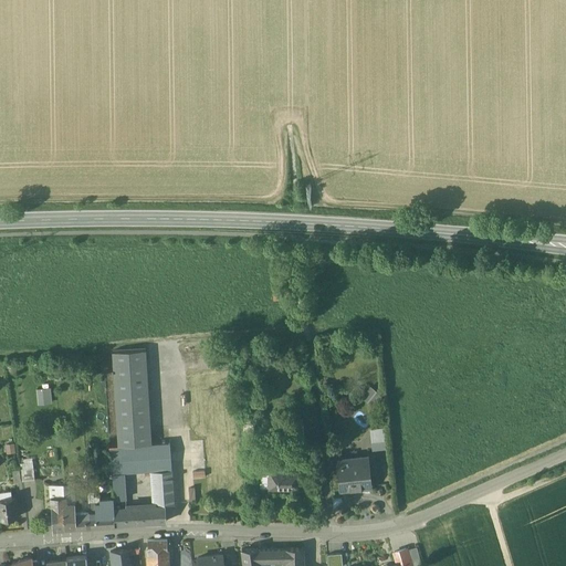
[(146,350),(114,353),(119,447),(152,444),(146,350)]
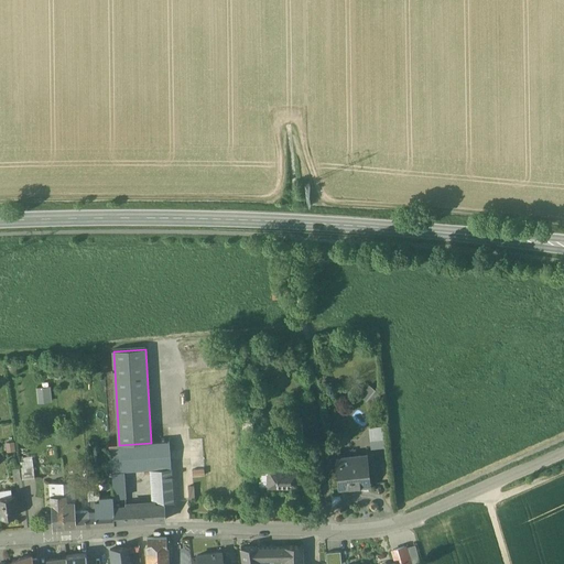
[(361,393),(366,399),(375,391),(370,386),(361,393)]
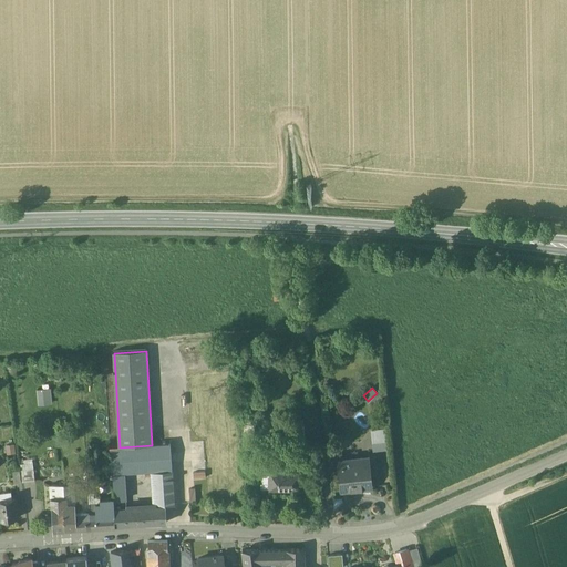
[(37,390),(38,405),(52,404),(51,389),(37,390)]
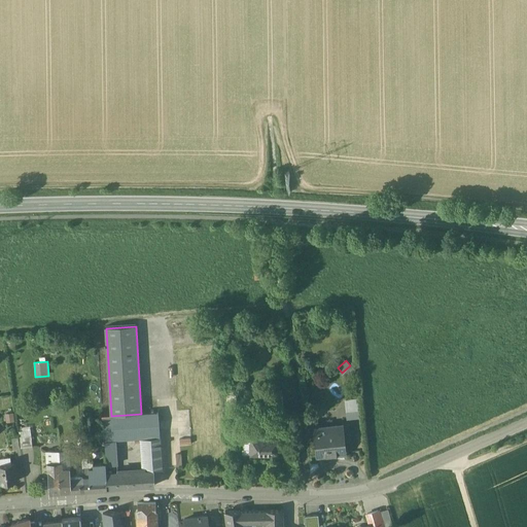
[(235,386),(225,387),(227,406),(237,405),(235,386)]
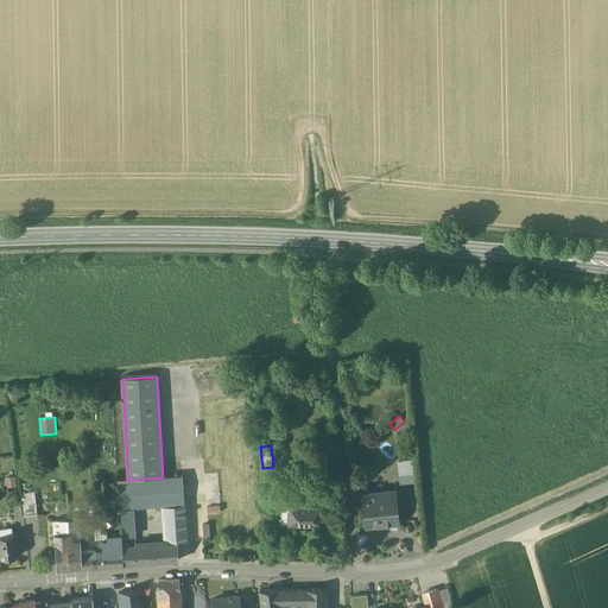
[(412,460),(397,461),(398,483),(413,482),(412,460)]
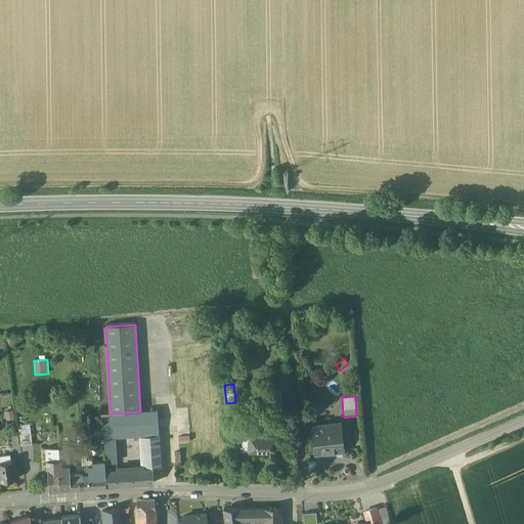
[(111,413),(101,415),(103,439),(104,439),(105,463),(117,463),(115,438),(142,436),(143,461),(161,460),(158,410),(140,411),(111,413)]
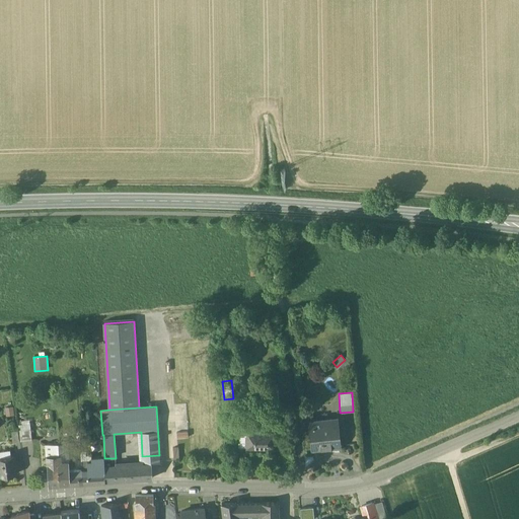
[(338,421),(312,423),(314,449),(341,446),(338,421)]
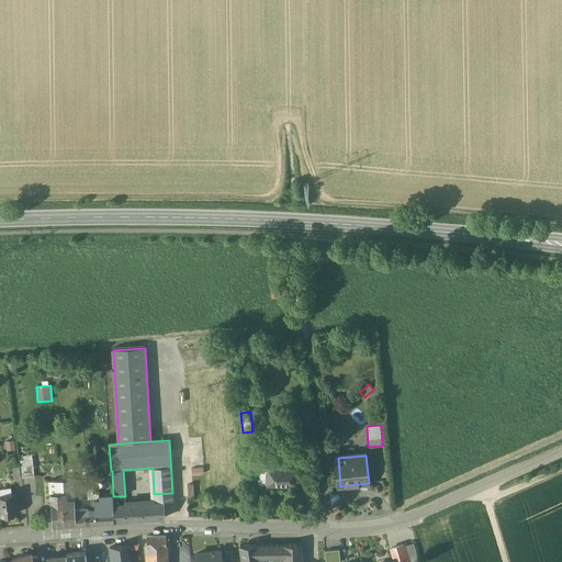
[(267,463),(258,463),(258,472),(265,472),(267,472),(267,463)]
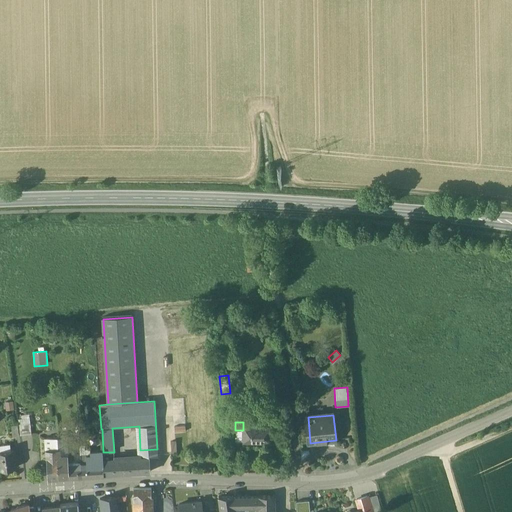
[(271,427),(253,426),(253,422),(243,422),(243,430),(243,442),(271,443),(271,427)]
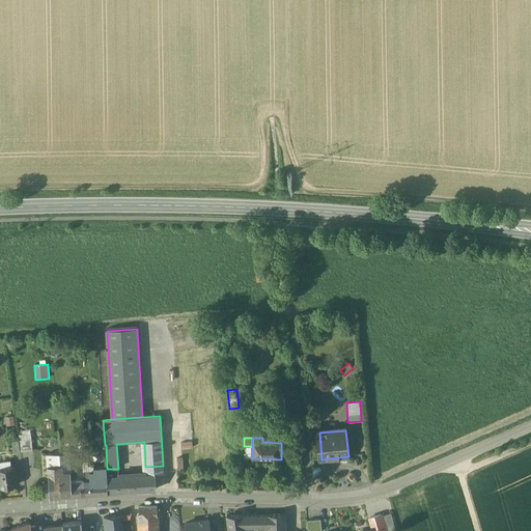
[(31,440),(20,441),(21,452),(32,451),(31,440)]
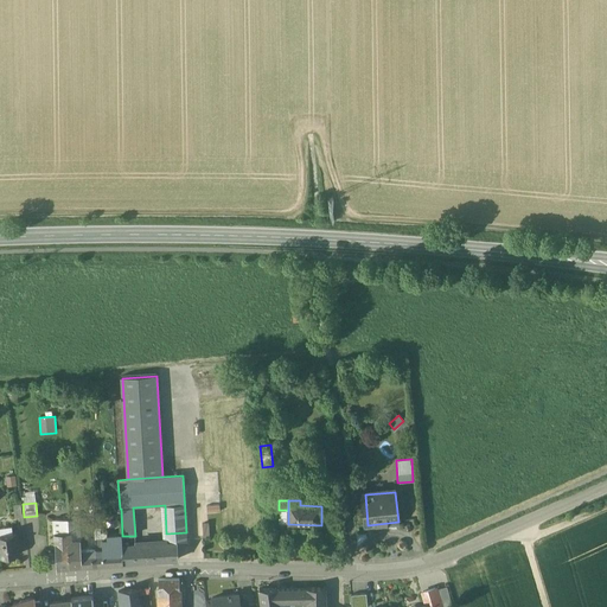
[(286,510),(279,510),(279,523),(280,524),(288,524),(288,510),(286,510)]
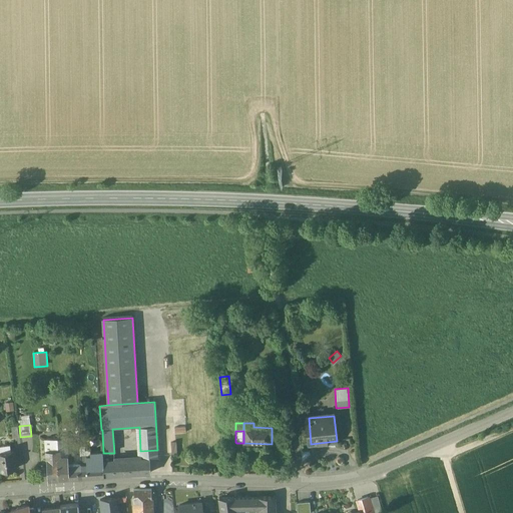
[(79,437),(67,438),(67,447),(79,446),(79,437)]
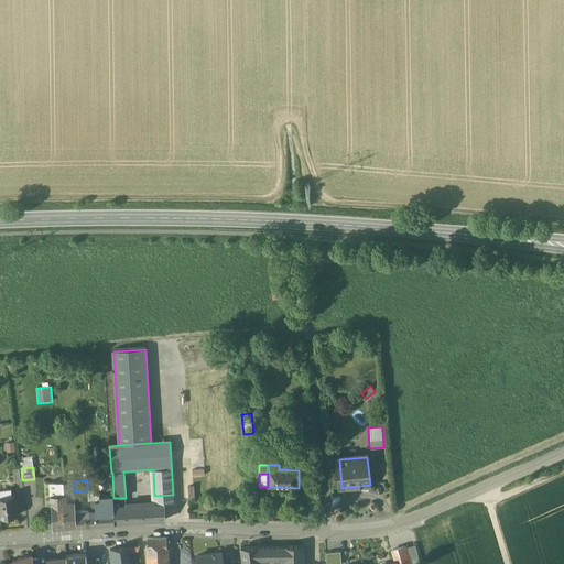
[(65,481),(50,483),(51,496),(74,494),(74,491),(74,481),(65,481)]
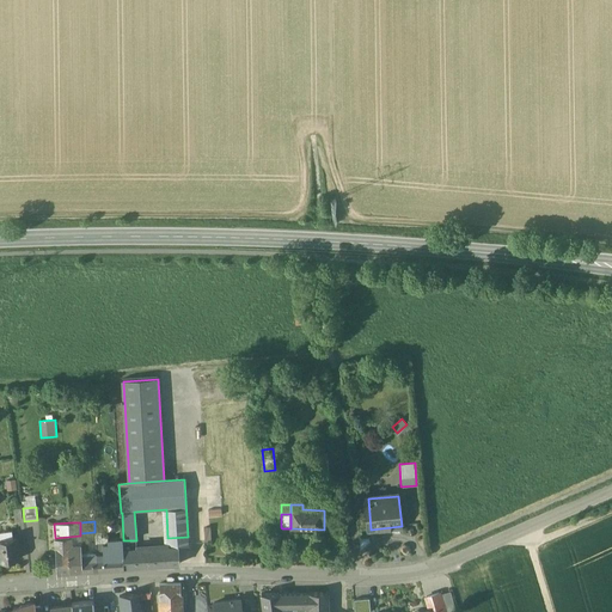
[(80,536),(55,538),(57,563),(57,573),(71,571),(68,546),(81,545),(80,536)]
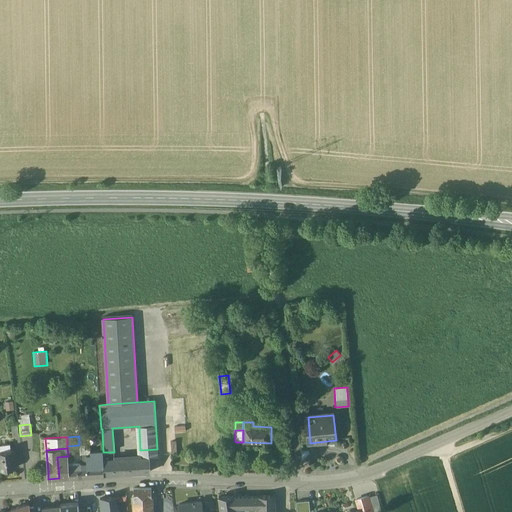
[(157,449),(140,450),(140,458),(141,462),(138,462),(139,473),(151,472),(150,459),(158,459),(157,449)]
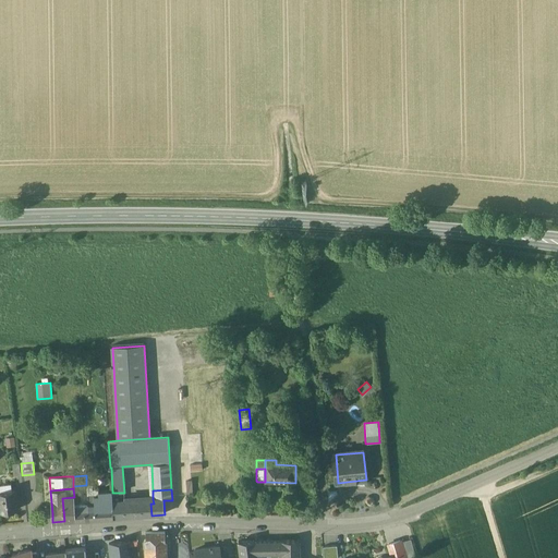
[(13,490),(0,492),(0,512),(17,510),(15,490),(13,490)]
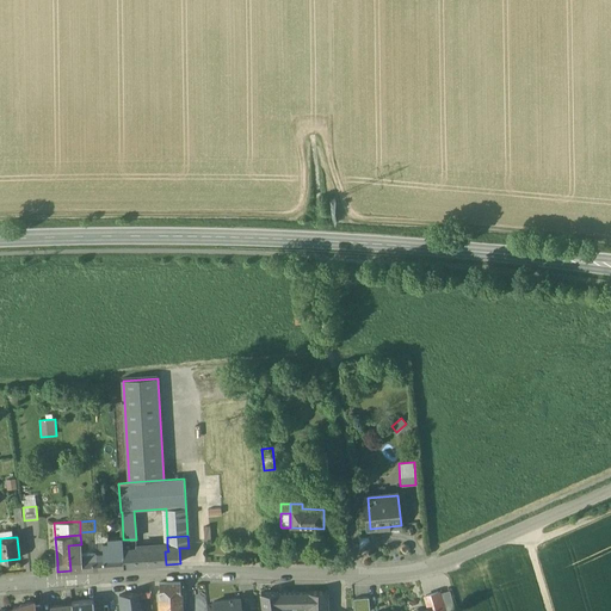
[(109,542),(96,543),(97,553),(98,568),(124,567),(123,549),(122,537),(107,537),(109,542)]
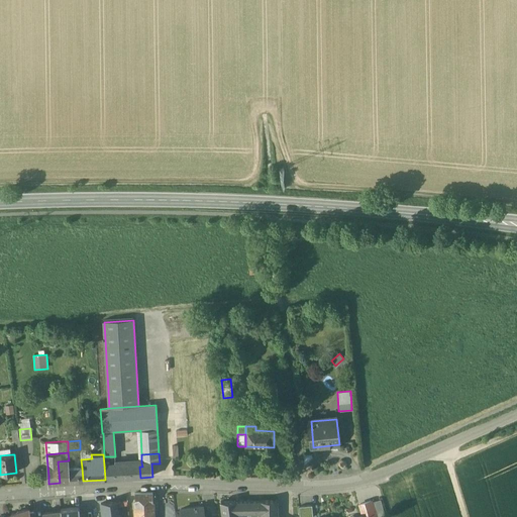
[(115,456),(104,456),(105,464),(104,464),(105,480),(132,478),(131,462),(115,463),(115,456)]
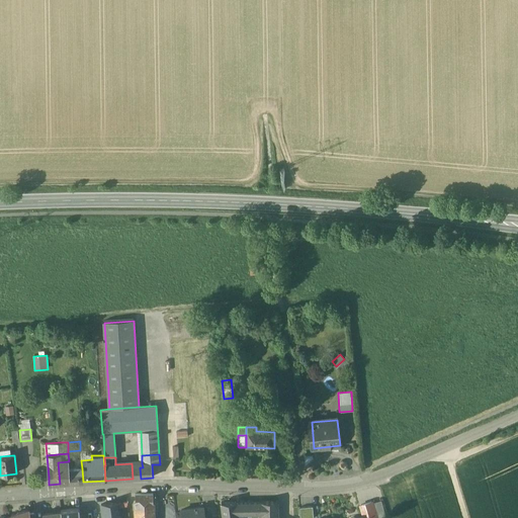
[(69,461),(58,462),(60,484),(83,482),(82,468),(69,469),(69,461)]
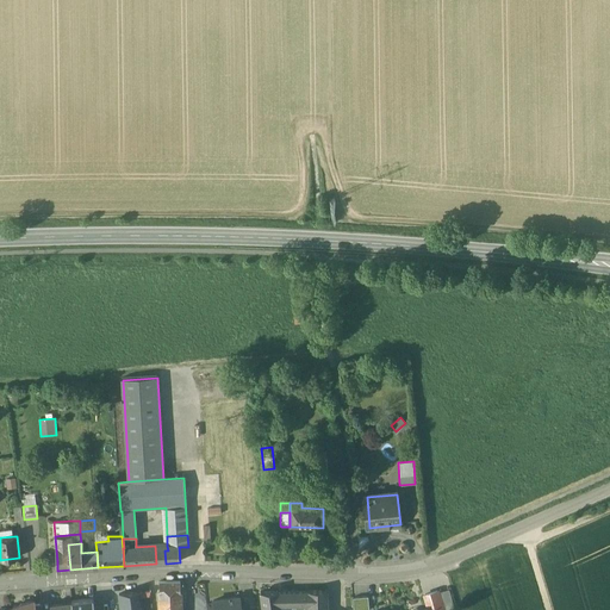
[(167,546),(155,546),(156,564),(166,564),(165,551),(168,551),(167,546)]
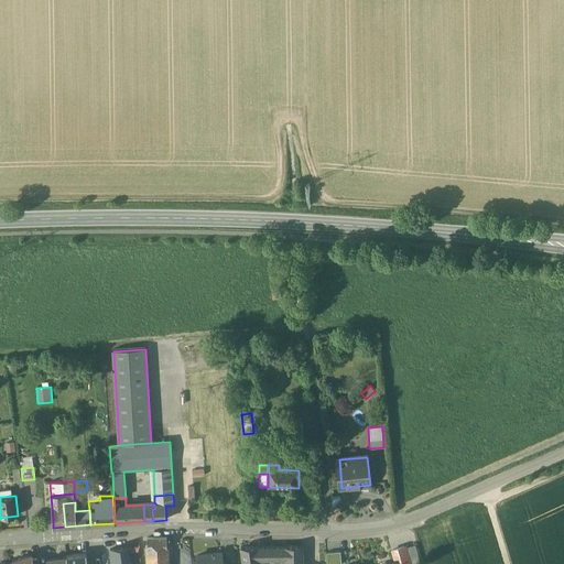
[(166,539),(155,538),(148,539),(148,551),(167,551),(166,539)]
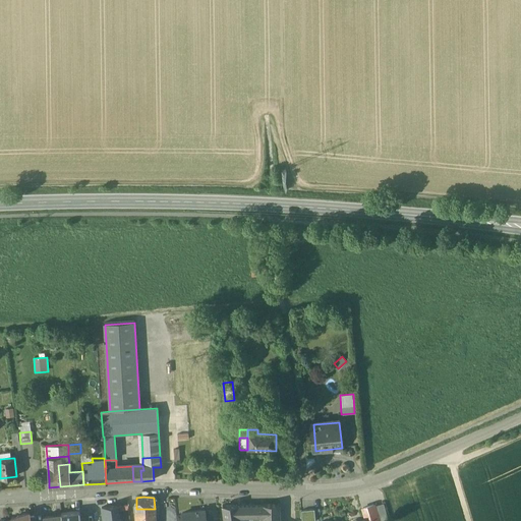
[(264,506),(237,506),(237,505),(223,506),(224,520),(239,520),(239,517),(241,517),(241,516),(249,516),(249,519),(265,518),(265,516),(264,516),(264,506)]
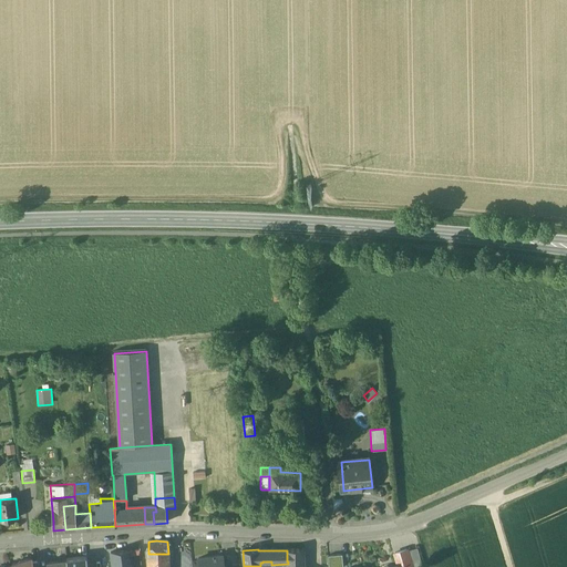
[(303,566),(303,549),(288,549),(287,550),(287,562),(288,562),(288,564),(287,566),(303,566)]
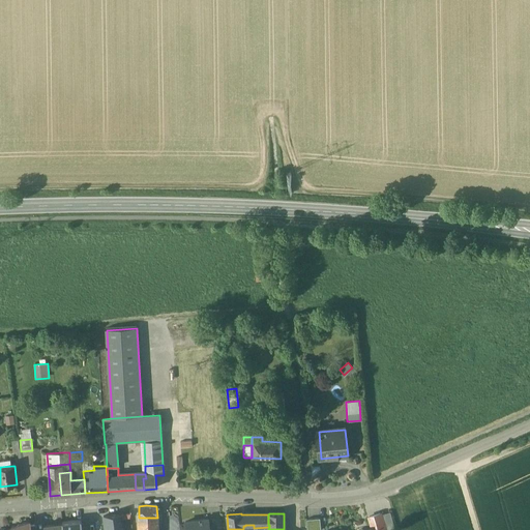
[(384,529),(380,513),(369,518),(373,529),(375,529),(384,529)]
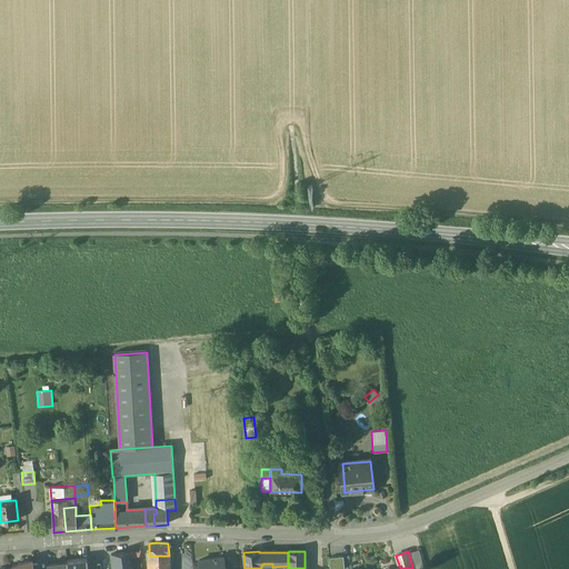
[(129,568),(128,552),(111,555),(112,568),(129,568)]
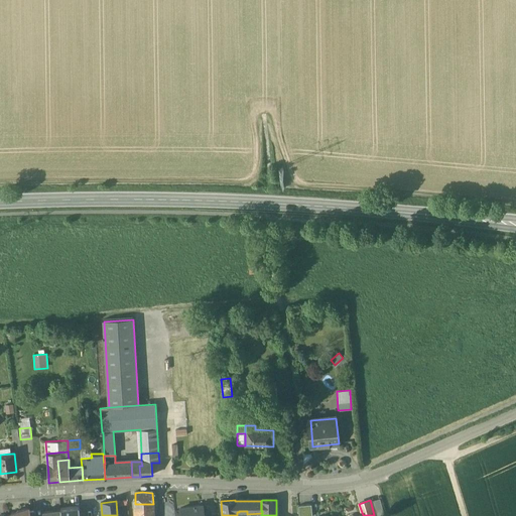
[(152,515),(153,504),(135,504),(135,515),(152,515)]
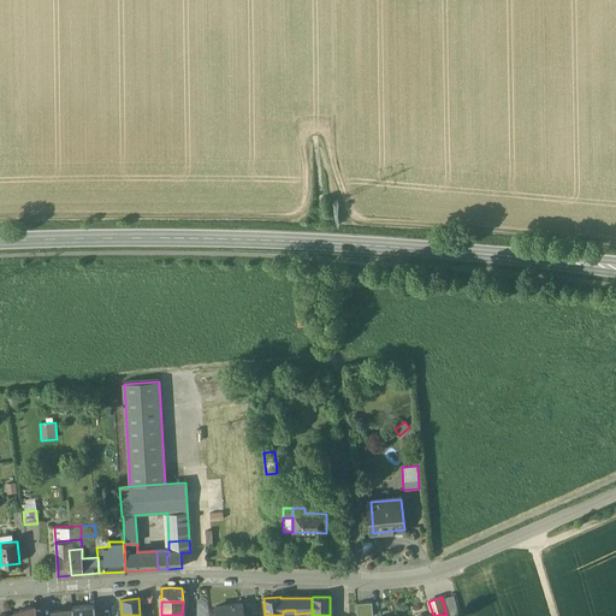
[(373,615),(372,602),(356,603),(357,615),(373,615)]
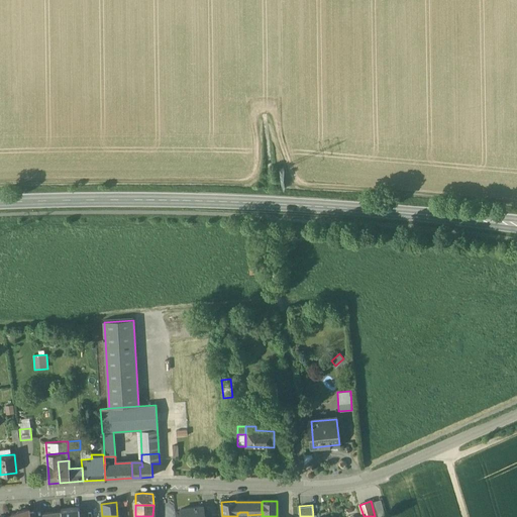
[(204,516),(203,506),(181,509),(182,516),(204,516)]
